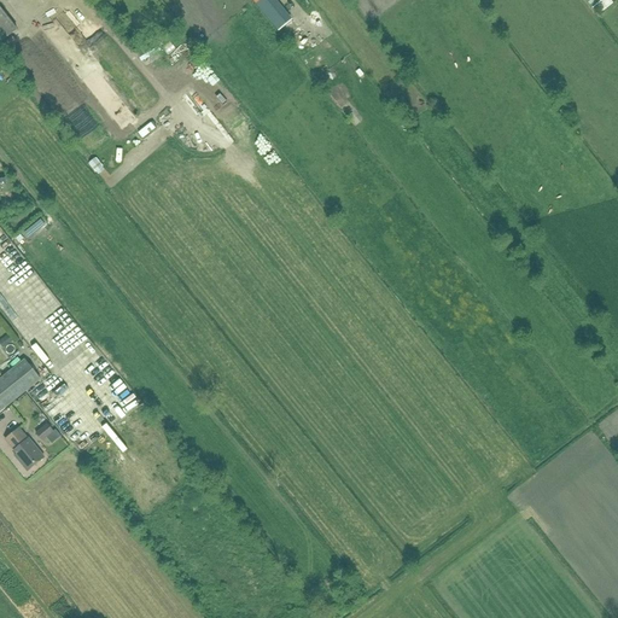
[(264,0),(257,6),(269,23),(277,18),(264,0)]
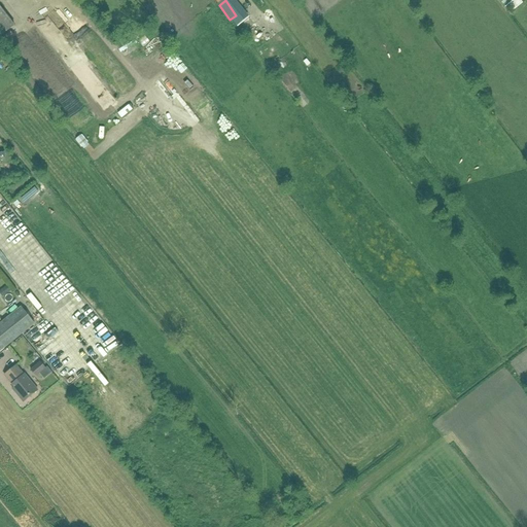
[(249,0),(236,0),(246,16),(256,11),(249,0)]
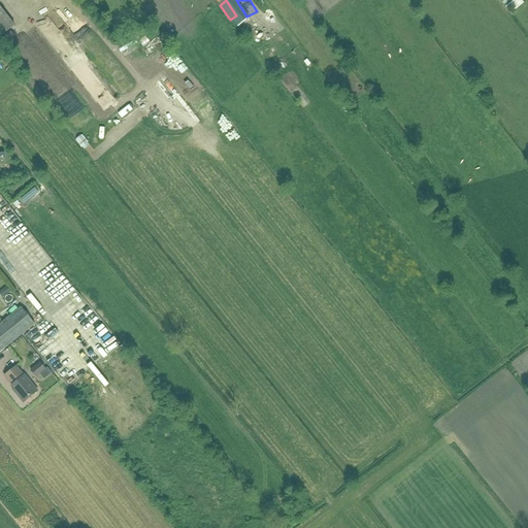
[(0,6),(0,37),(14,26),(0,6)]
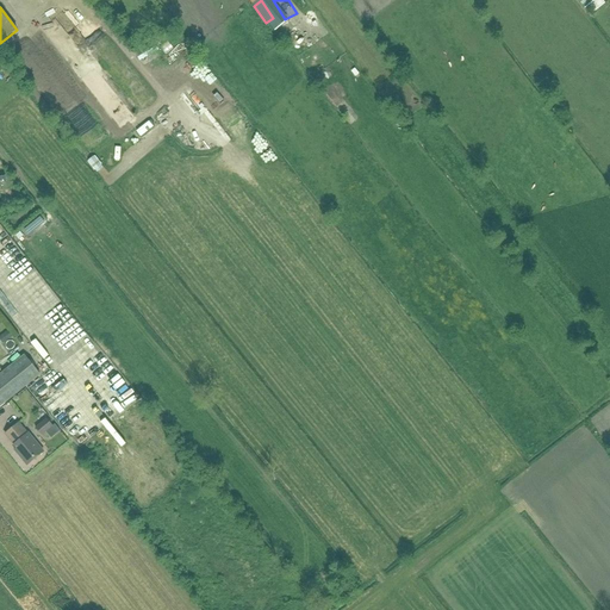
[(95,173),(103,167),(98,161),(93,156),(86,162),(95,173)]
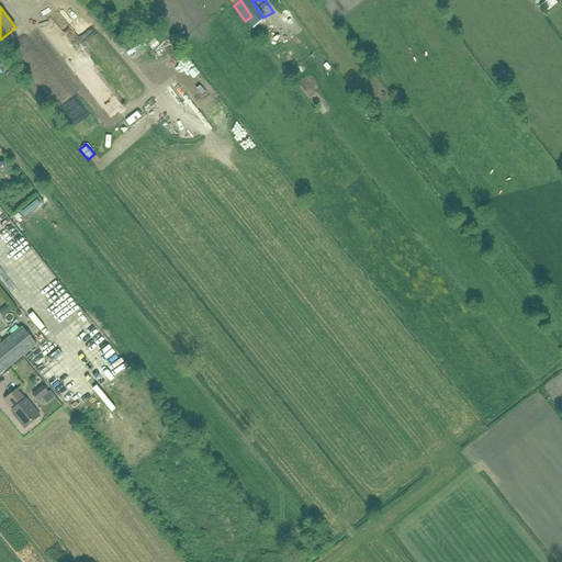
[(0,228),(13,245),(20,239),(7,223),(0,228)]
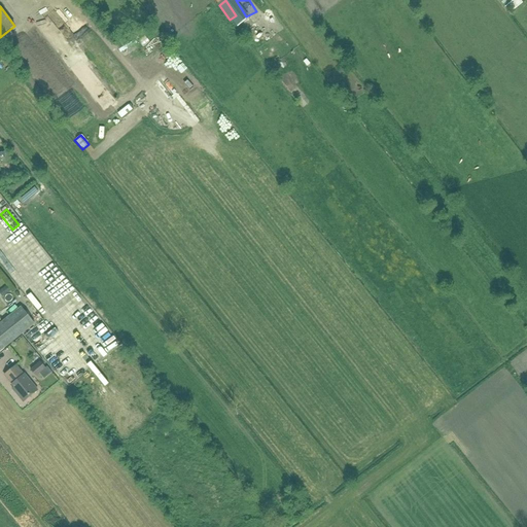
[(20,227),(16,232),(26,239),(29,235),(20,227)]
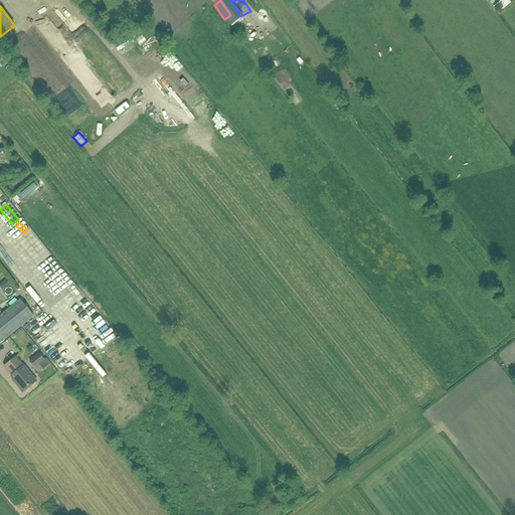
[(13,282),(21,285),(25,276),(17,273),(13,282)]
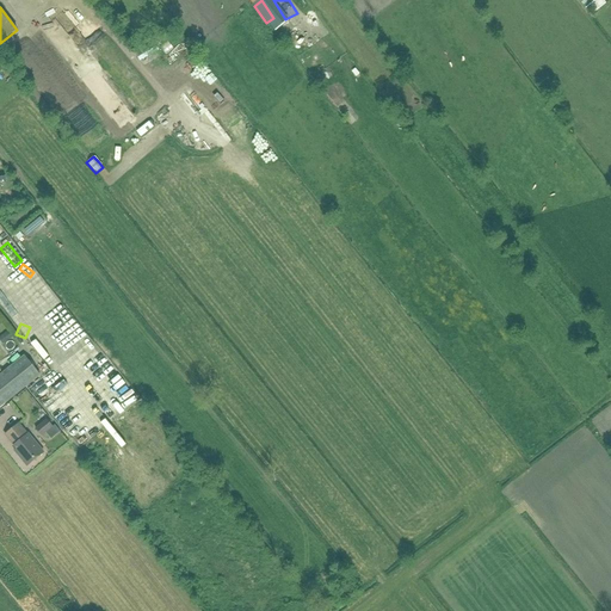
[(0,340),(2,344),(13,337),(8,331),(0,337),(0,340)]
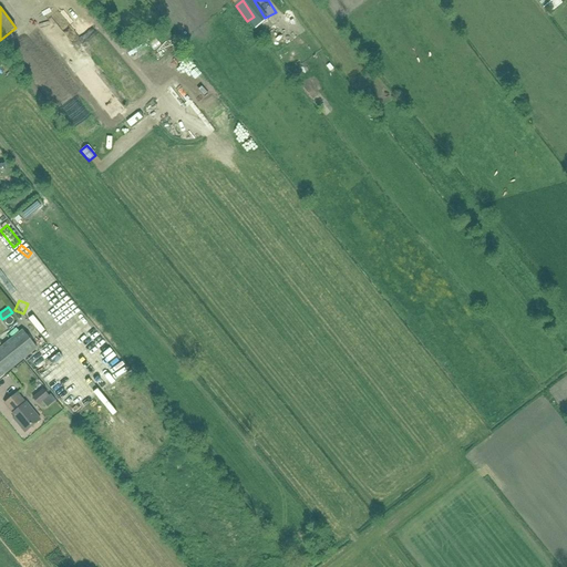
[(80,336),(85,331),(80,323),(73,327),(80,336)]
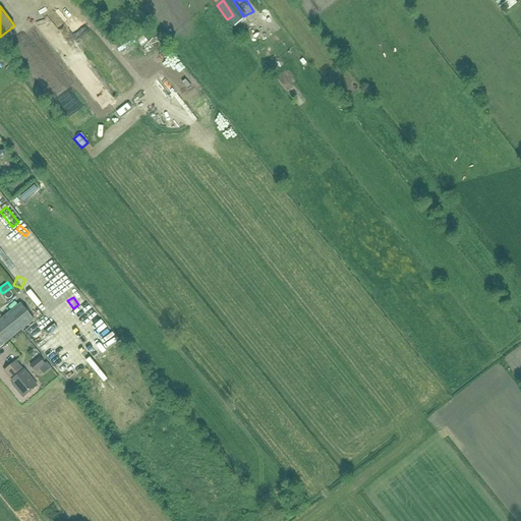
[(0,346),(33,321),(19,304),(0,320),(0,346)]
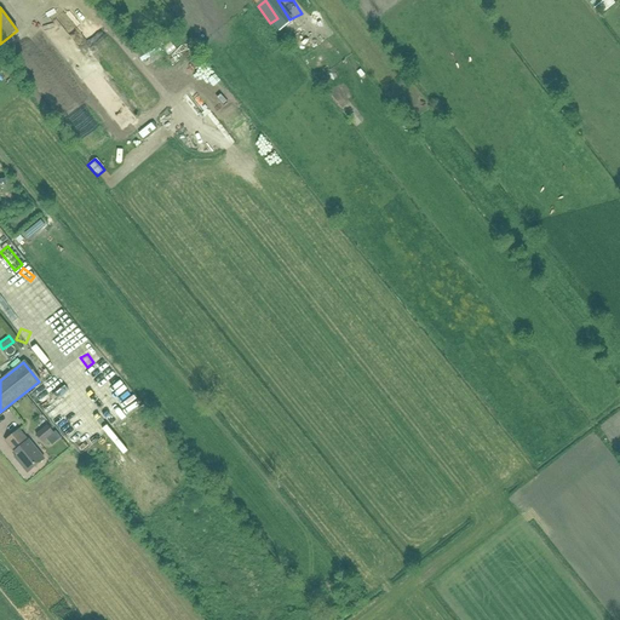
[(41,443),(53,434),(47,426),(35,436),(41,443)]
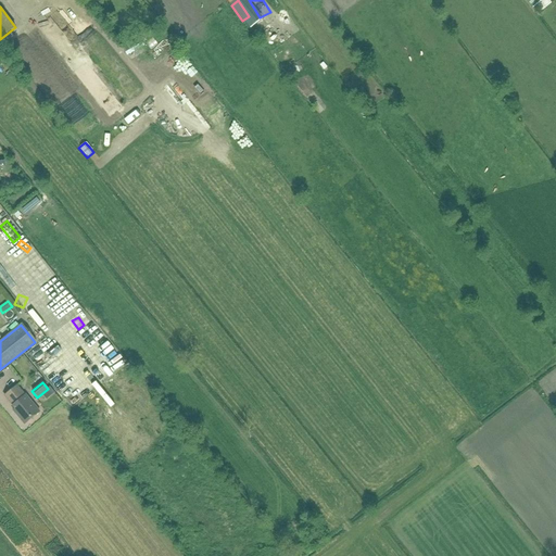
[(24,424),(39,412),(28,399),(27,399),(16,386),(4,395),(15,408),(13,411),(24,424)]
